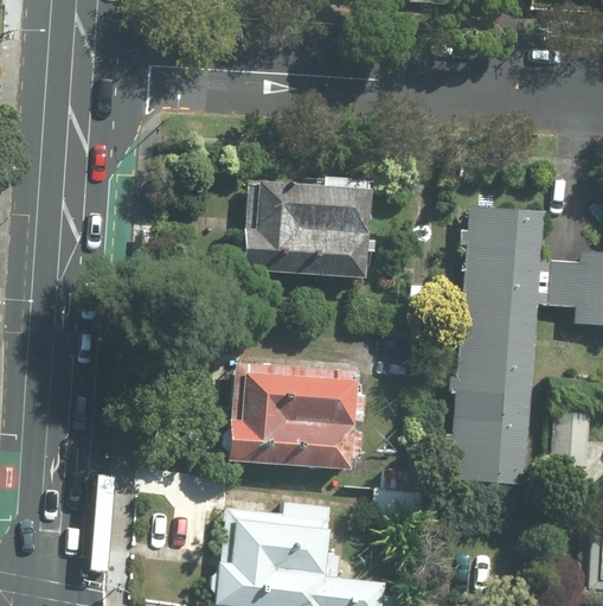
[(373,189),(251,180),(245,272),(367,280),(373,189)]
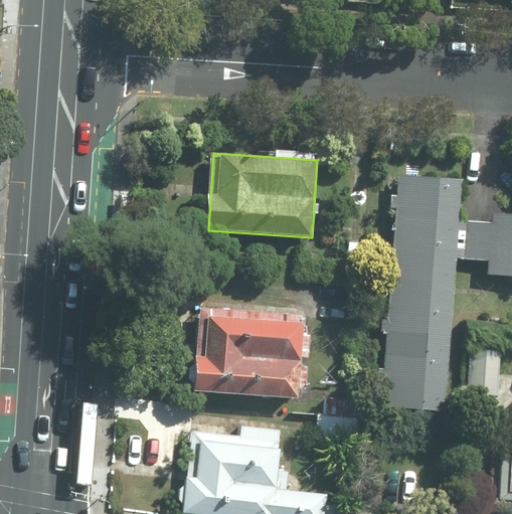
[(429,178),(429,176),(396,174),(396,193),(389,193),(388,208),(394,208),(392,267),(387,267),(386,280),(390,280),(388,319),(381,319),(381,333),(386,333),(384,366),(379,366),(378,378),(384,378),(382,407),(448,410),(454,257),(487,259),(486,276),(511,276),(511,214),(492,213),(492,222),(459,220),(461,179),(429,178)]
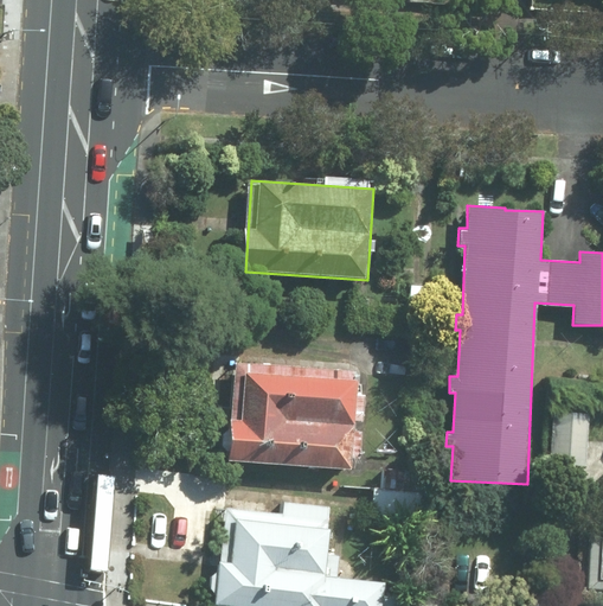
[(350,470),(353,380),(232,374),(229,464),(350,470)]
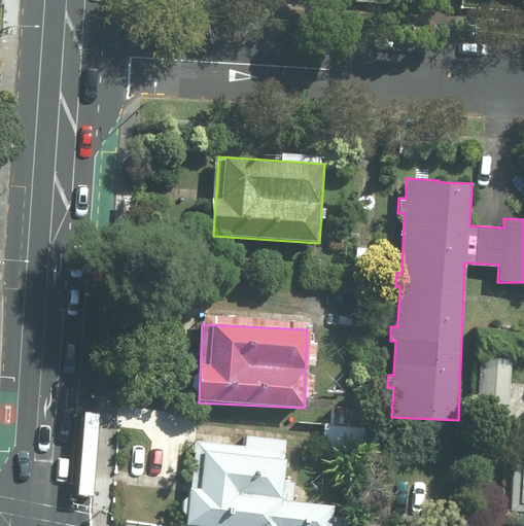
[(513,358),(482,357),(479,404),(511,405),(513,358)]
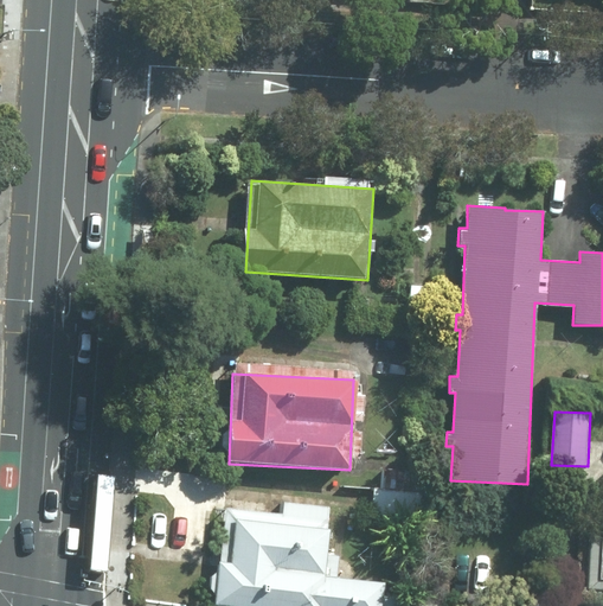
[(282,514),(224,508),(213,600),(270,605),(382,605),(384,581),(326,575),(333,508),(283,502),(282,514)]
